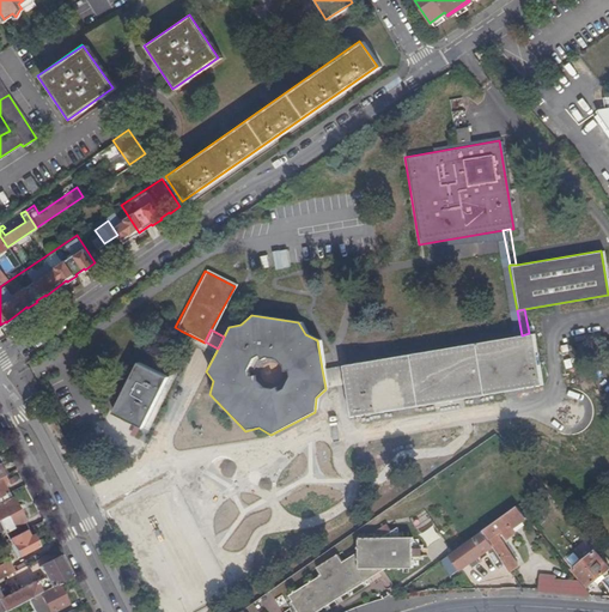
[(188,334),(181,331),(158,374),(165,377),(188,334)]
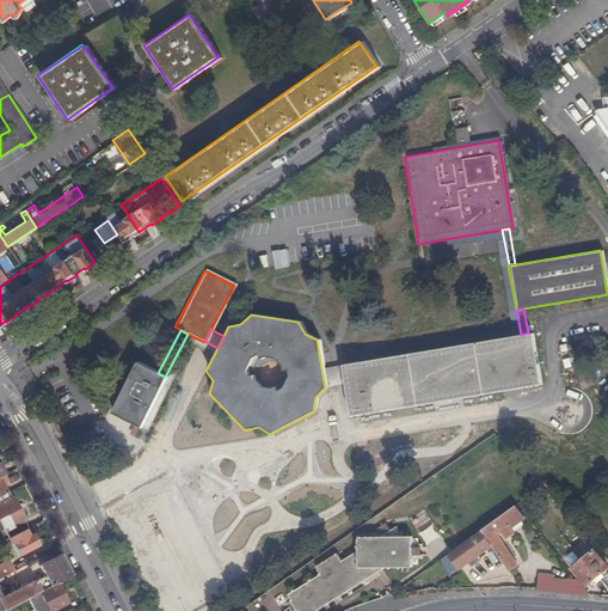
[(529,333),(528,333),(521,335),(341,365),(344,385),(349,416),(539,384),(529,333)]
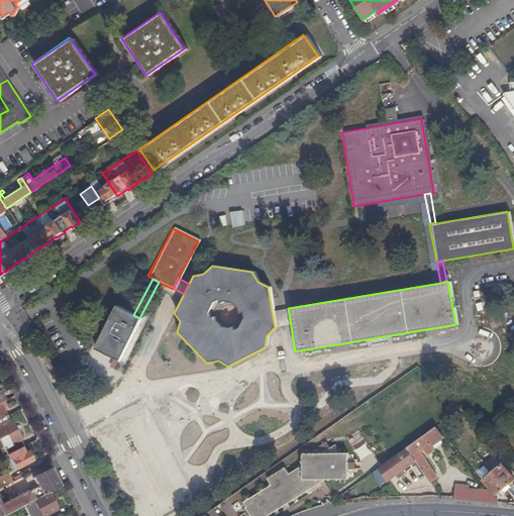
[(139,318),(133,315),(115,306),(94,347),(117,360),(139,318)]
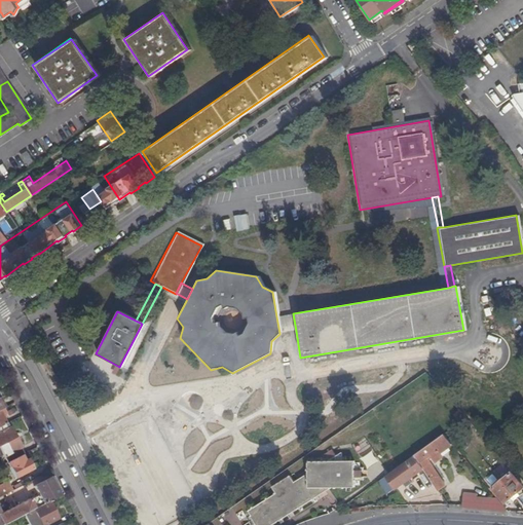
[(296,331),(293,313),(276,316),(279,333),(296,331)]
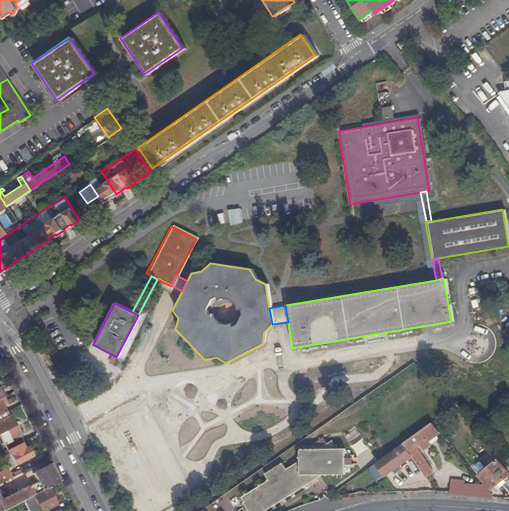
[(445,407),(449,403),(444,397),(440,402),(445,407)]
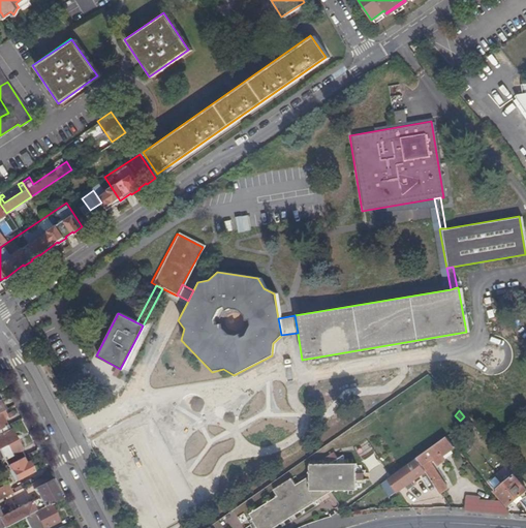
[(2,425),(0,426),(0,458),(3,464),(18,456),(21,455),(4,424),(2,425)]
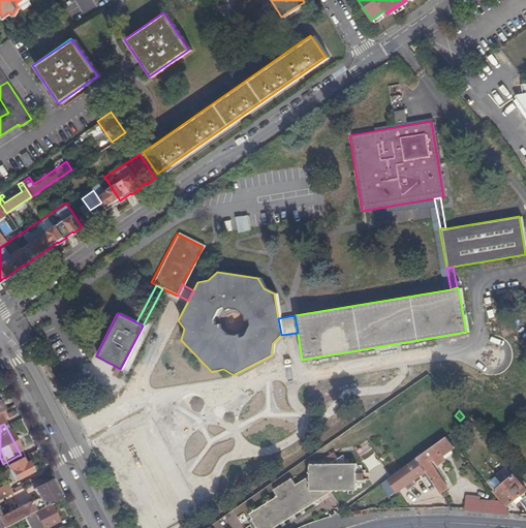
[(424,470),(438,491),(444,487),(427,460),(432,457),(435,462),(441,458),(441,457),(438,454),(452,444),(443,434),(414,456),(424,470)]
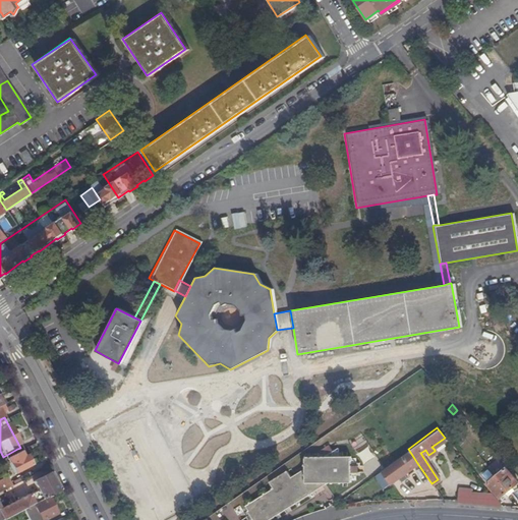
[(358,434),(346,442),(366,471),(378,464),(358,434)]
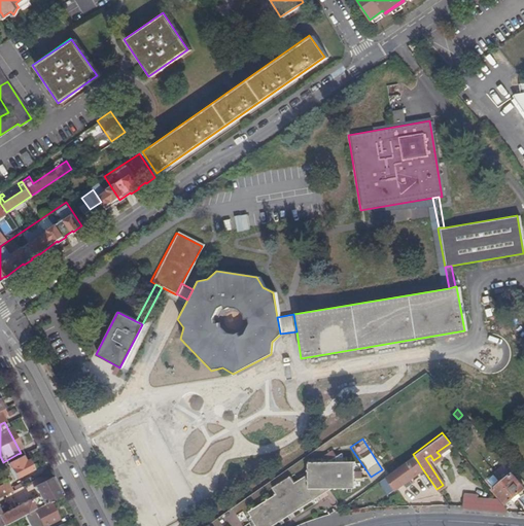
[(440,455),(451,444),(450,443),(437,452),(440,455)]
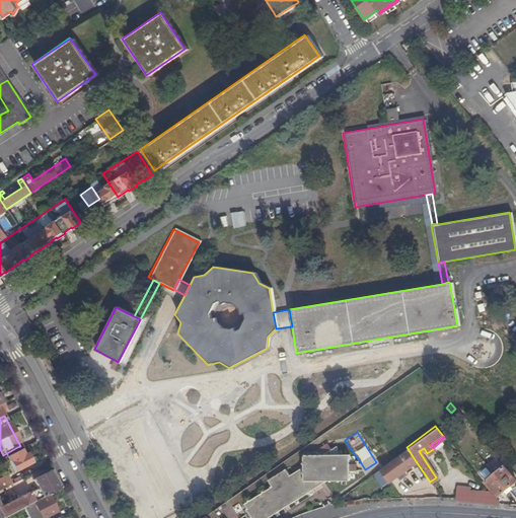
[(3,455),(1,456),(2,459),(4,458),(11,470),(27,461),(22,451),(20,453),(17,447),(3,455)]
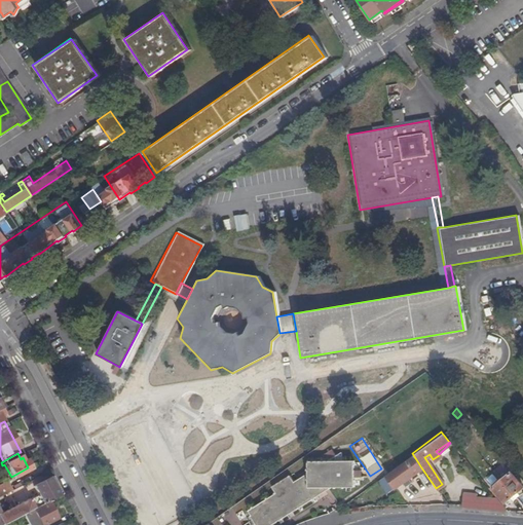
[(412,453),(383,473),(393,486),(401,481),(406,478),(421,467),(412,453)]
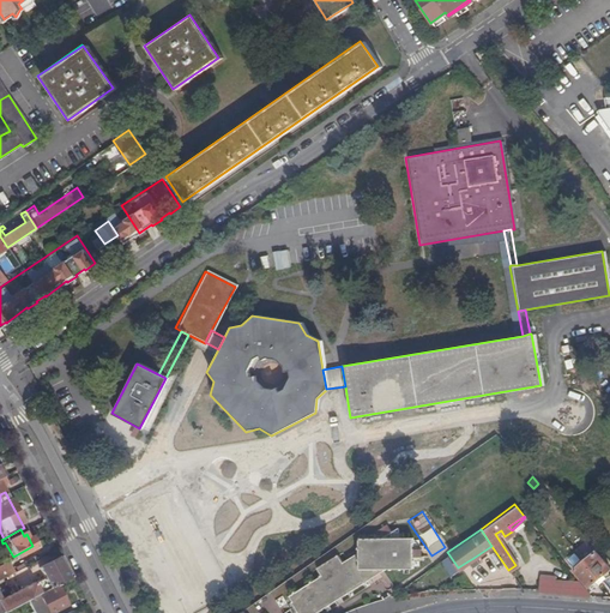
[(310,612),(384,566),(410,566),(410,556),(412,556),(412,547),(410,547),(410,536),(388,538),(388,532),(380,538),(356,538),(356,551),(339,560),(336,553),(314,566),(319,574),(287,595),(290,600),(289,601),(296,612),(310,612)]
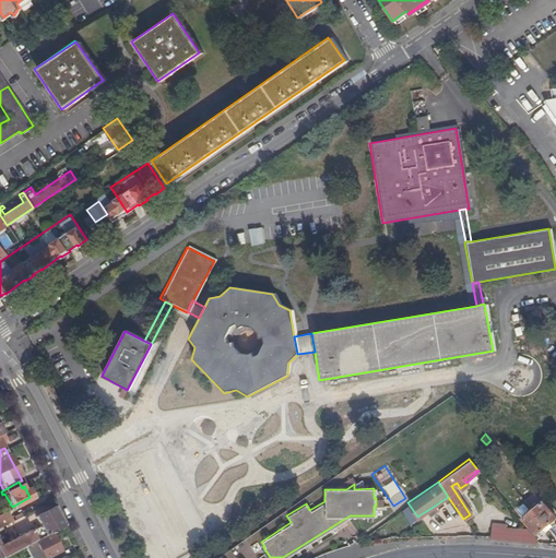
[(534,493),(524,501),(525,503),(528,506),(530,503),(532,507),(540,500),(534,493)]
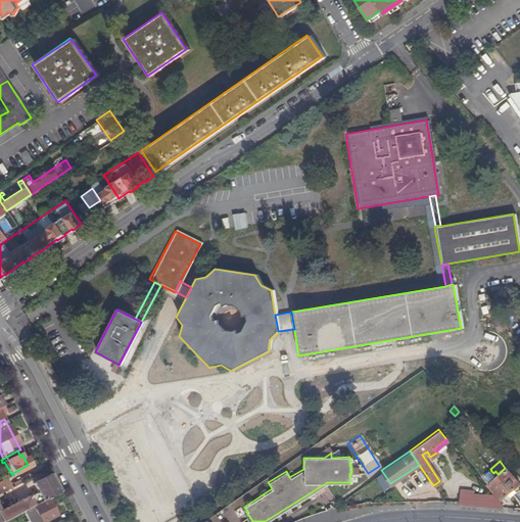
[(493,473),(509,490),(518,482),(505,468),(498,474),(495,471),(493,473)]
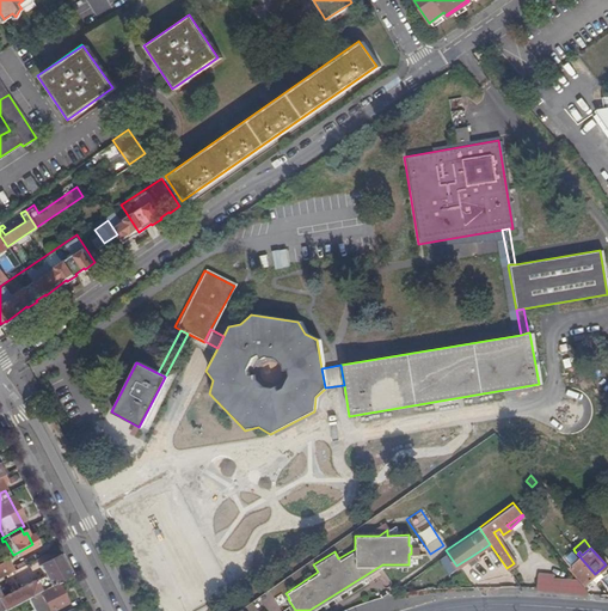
[(577,554),(575,551),(564,561),(569,566),(577,558),(575,555),(577,554)]
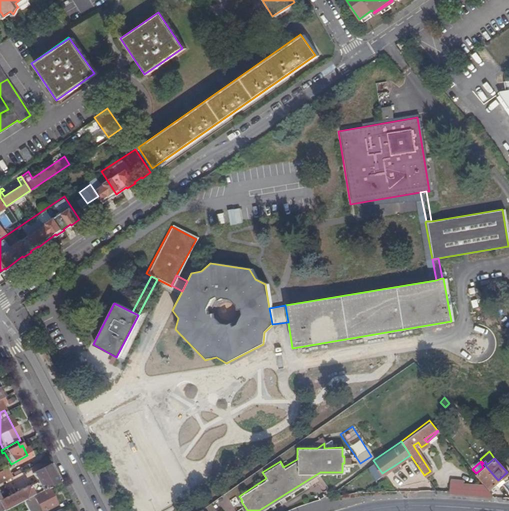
[(0,508),(29,494),(44,486),(58,479),(49,462),(30,472),(34,479),(0,496),(0,508)]
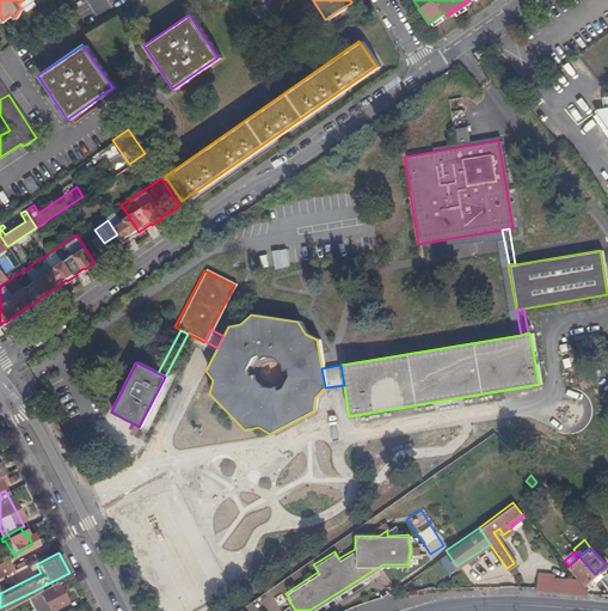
[(584,584),(595,574),(577,554),(575,555),(577,558),(569,566),(584,584)]
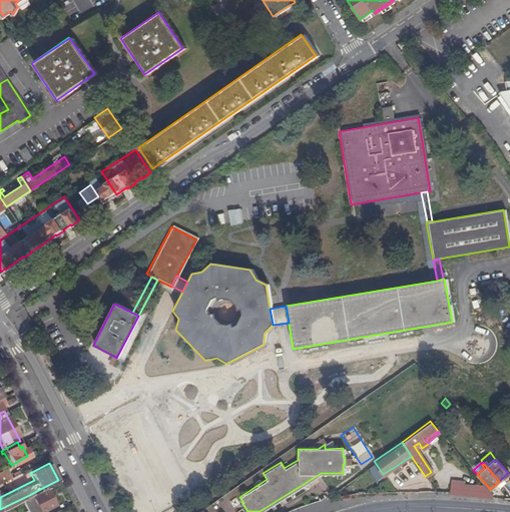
[(4,469),(0,471),(0,482),(9,478),(4,469)]
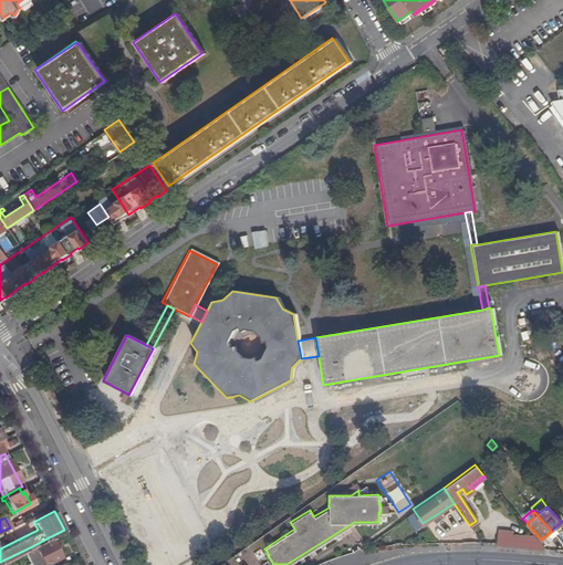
[(494,544),(542,547),(532,535),(496,532),(494,544)]
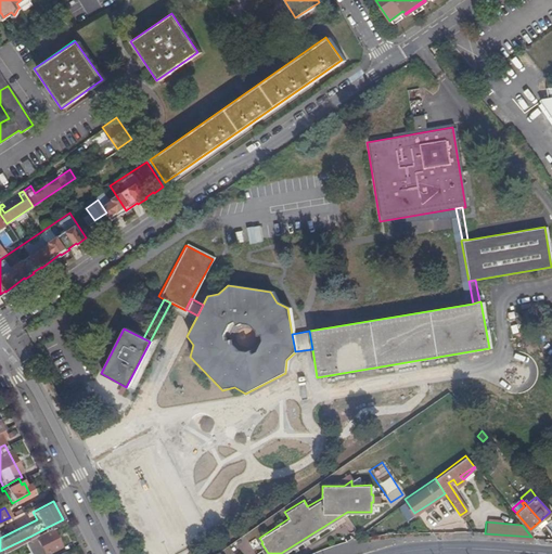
[(546,539),(551,538),(551,533),(542,523),(537,527),(546,539)]
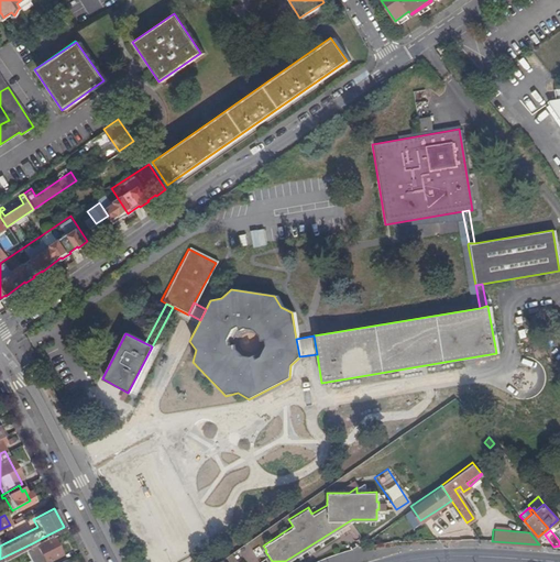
[(39,555),(42,561),(55,561),(62,559),(48,535),(32,543),(35,550),(33,552),(35,558),(39,555)]
